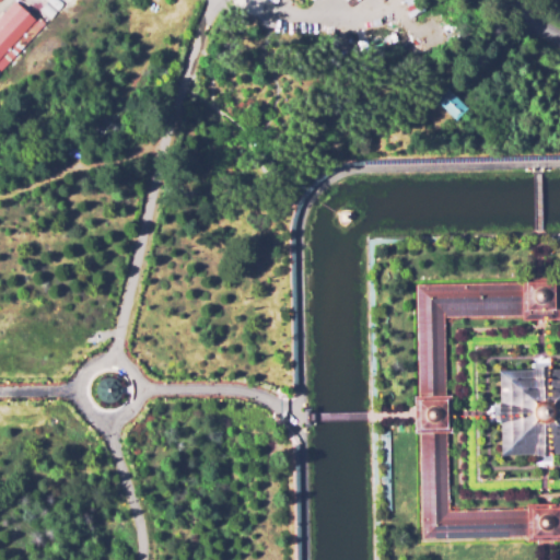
[(45,22),(0,70),(0,9),(2,11),(12,0),(14,0),(36,21),(39,16),(45,22)]
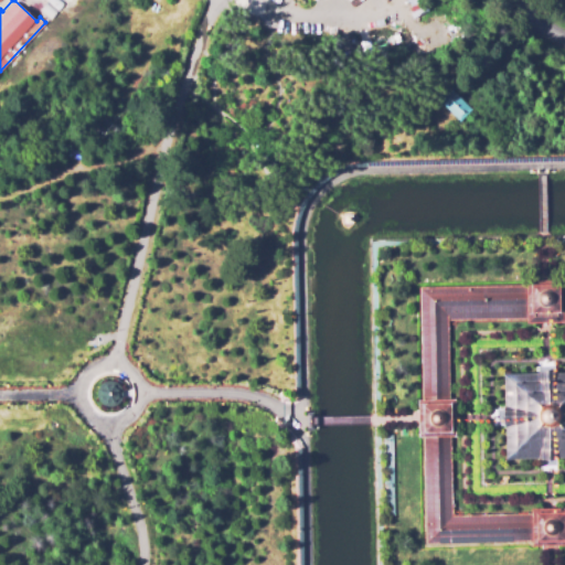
[(62,0),(64,2),(57,9),(49,0),(62,0)]
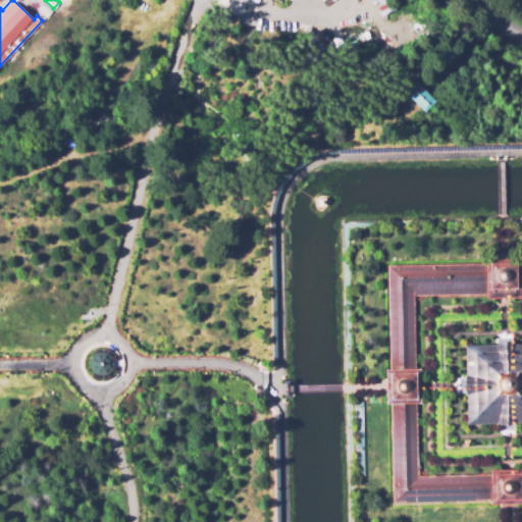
[(398,7),(413,14),(409,21),(395,14),(398,7)]
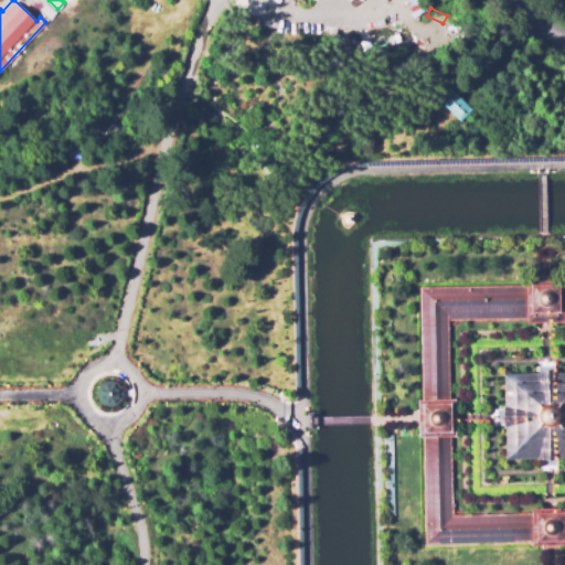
[(454,87),(473,107),(461,119),(441,100),(454,87)]
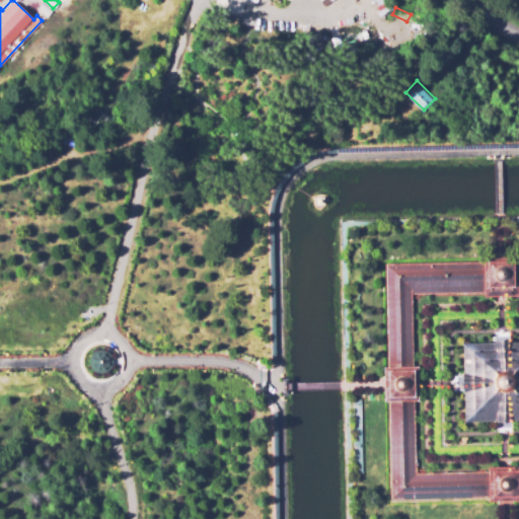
[(315,196),(323,196),(323,204),(315,204),(315,196)]
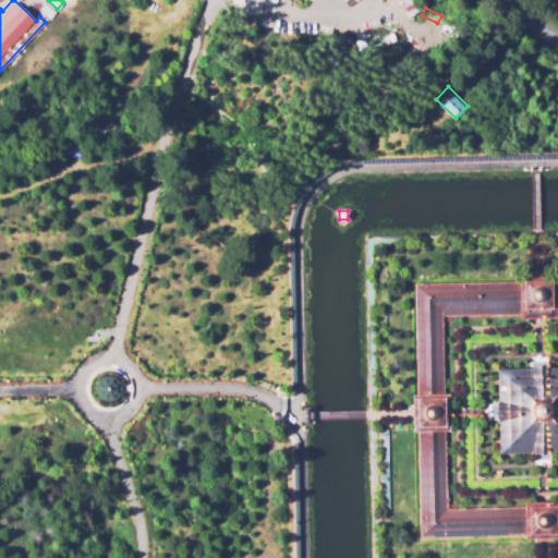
[(413,284),(516,282),(516,278),(536,277),(552,277),(552,281),(557,280),(557,538),(542,540),(522,540),(522,535),(419,537),(416,433),(410,433),(409,413),(409,396),(415,396),(413,284)]
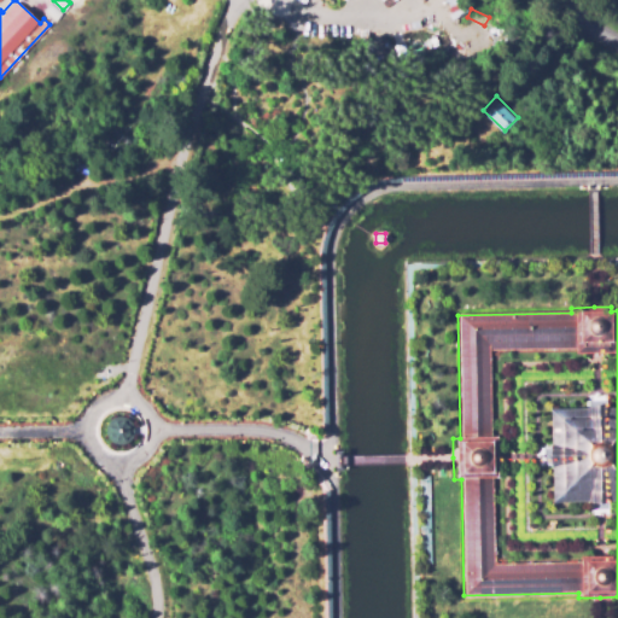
[(121,421),(122,421),(123,421),(124,423),(126,424),(127,425),(127,426),(128,427),(128,430),(128,431),(128,433),(128,435),(128,436),(127,438),(126,439),(124,441),(123,441),(122,442),(121,442),(120,442),(118,441),(117,441),(116,439),(115,438),(114,437),(114,435),(112,433),(112,432),(112,430),(114,429),(114,426),(115,425),(116,424),(116,423),(117,423),(120,421),(121,421)]
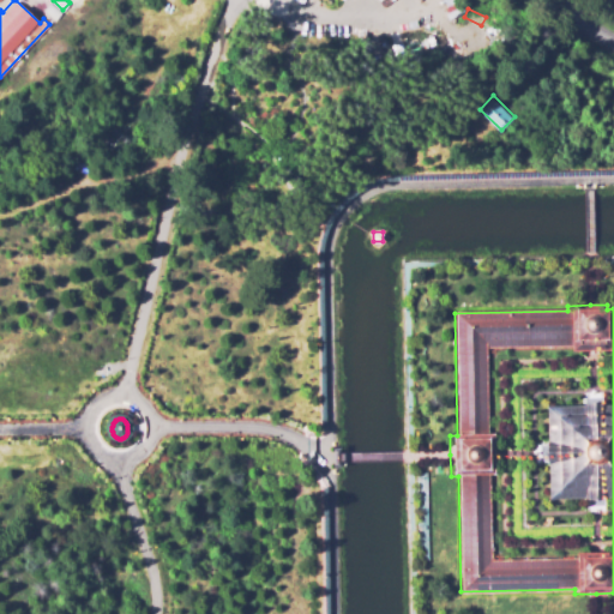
[(330,447),(339,447),(339,467),(331,467),(330,447)]
